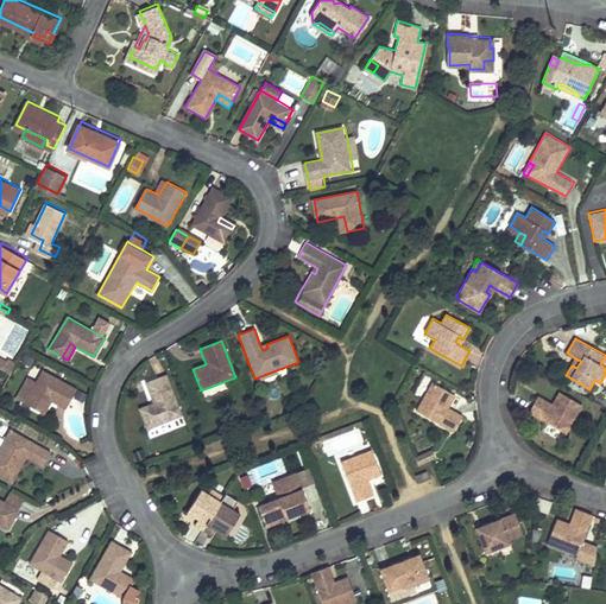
[(0,364),(11,372),(17,361),(10,356),(7,360),(0,355),(0,364)]
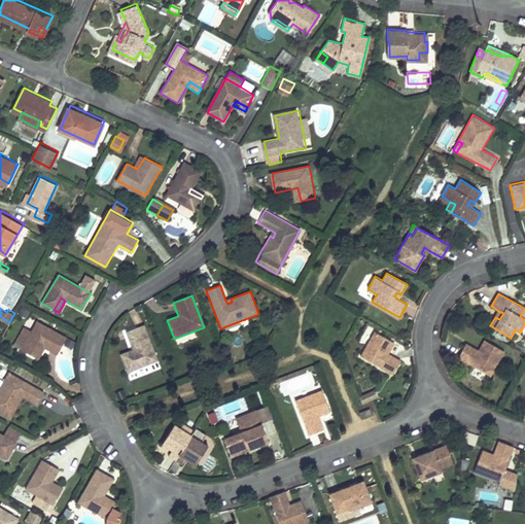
[(36,321),(21,349),(38,359),(44,348),(56,354),(66,338),(36,321)]
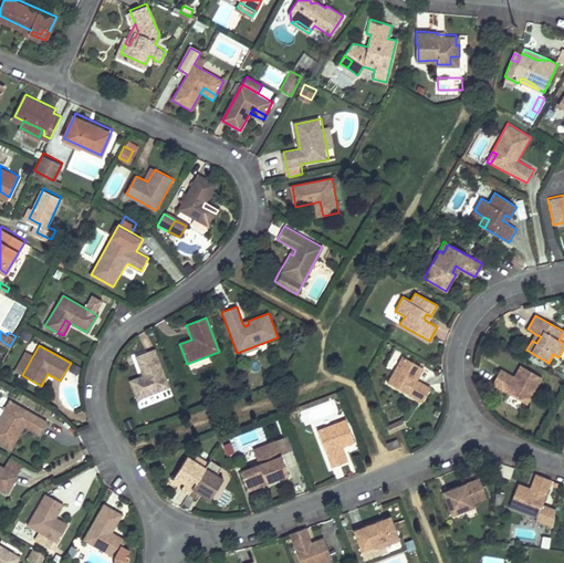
[(153,350),(134,357),(142,376),(144,381),(128,386),(134,402),(167,388),(153,350)]
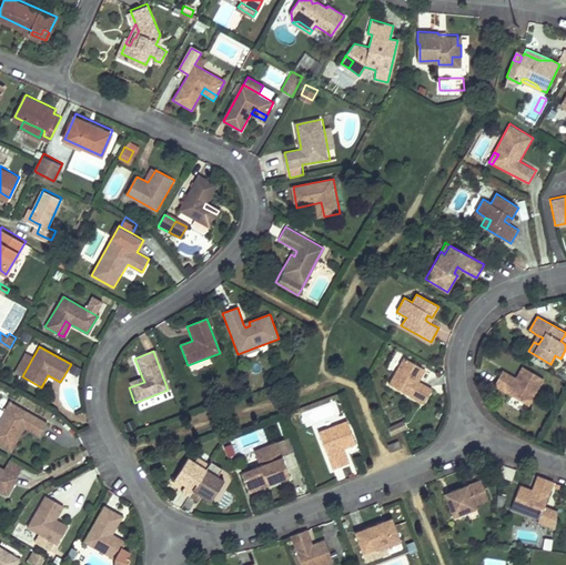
[(424,371),(402,357),(386,385),(422,406),(431,390),(417,382),(424,371)]
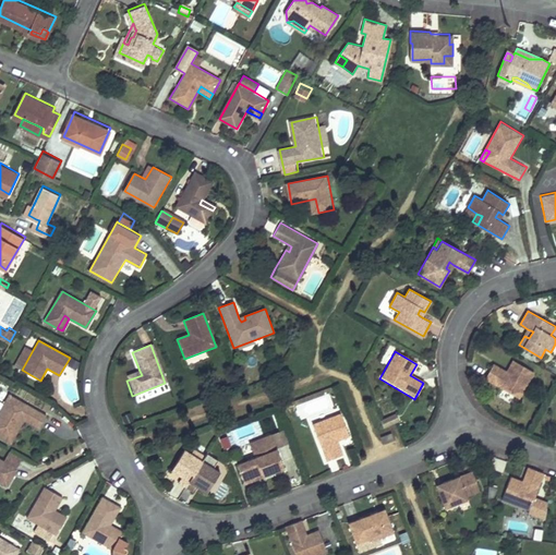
[(508,372),(494,365),(485,381),(519,400),(534,374),(514,362),(508,372)]
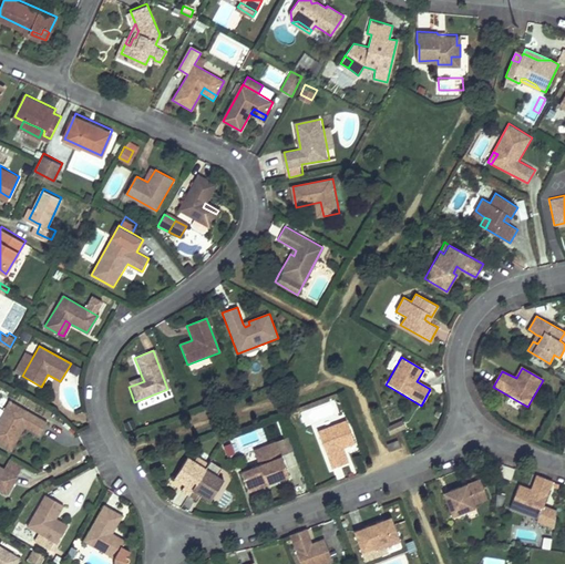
[(144,381),(142,377),(126,382),(129,387),(144,381)]
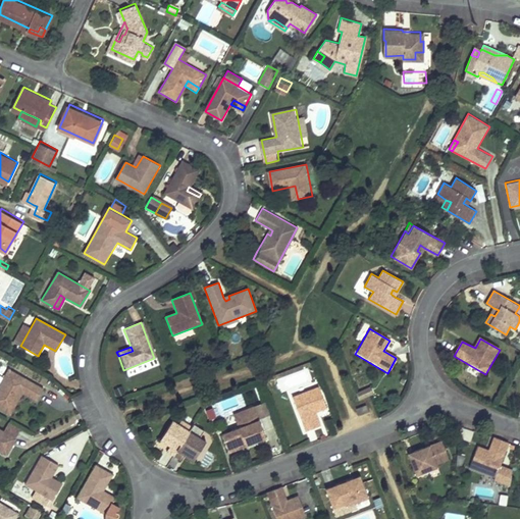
[(7,369),(0,381),(0,409),(9,415),(21,394),(36,401),(43,390),(7,369)]
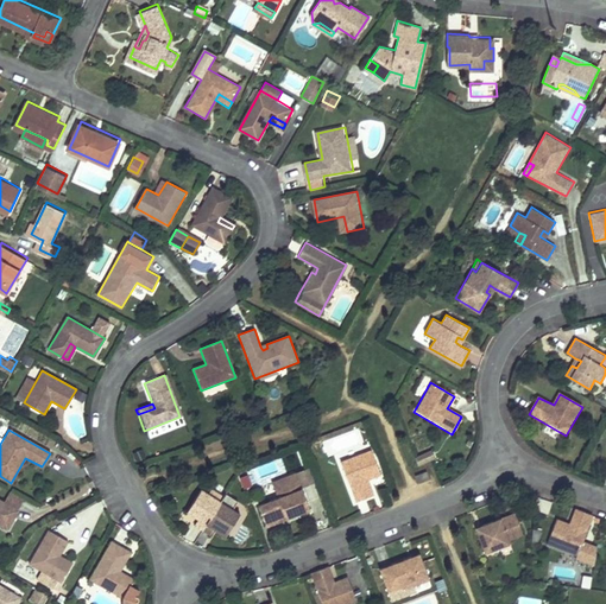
[(430,451),(414,457),(417,465),(434,459),(430,451)]
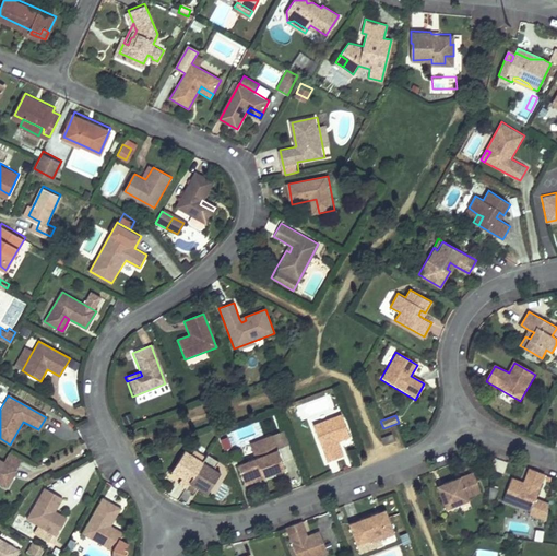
[(342,417),(315,427),(329,463),(344,458),(339,444),(350,439),(342,417)]
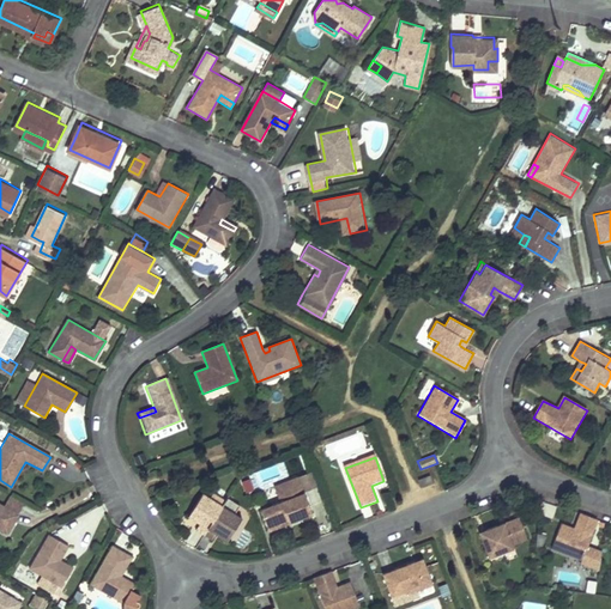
[(266,474),(280,472),(279,462),(264,466),(266,474)]
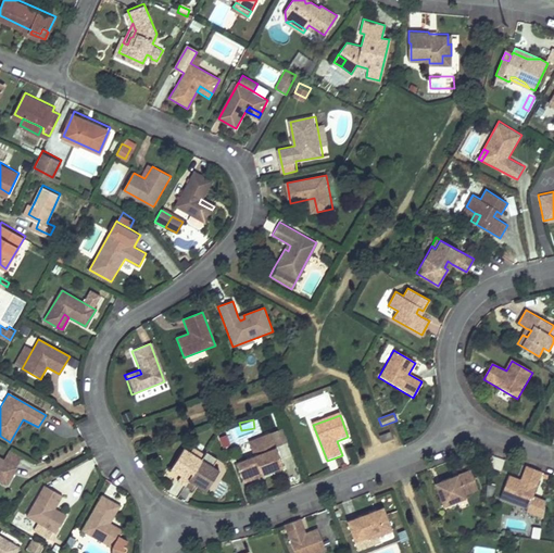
[(391,432),(380,436),(382,443),(393,440),(391,432)]
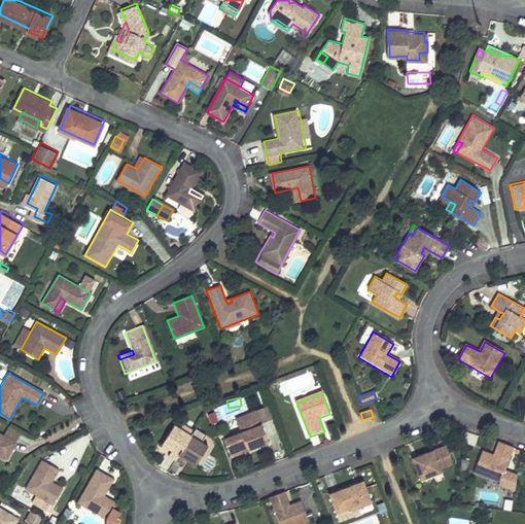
[(238,456),(269,444),(258,418),(256,413),(237,420),(242,433),(225,440),(232,458),(238,456)]
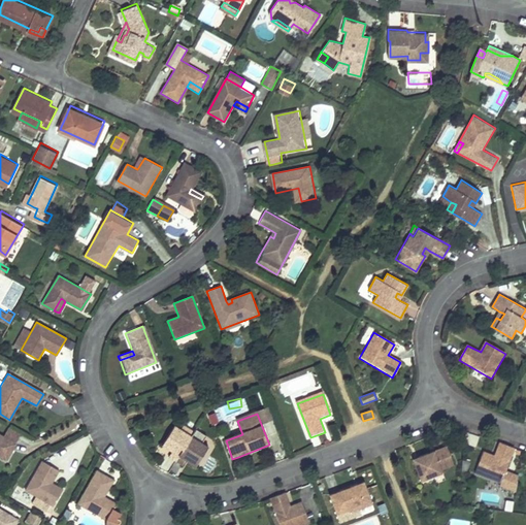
[(181,430),(173,426),(161,446),(167,450),(169,447),(173,449),(171,452),(167,458),(173,462),(181,467),(185,461),(187,458),(191,460),(189,463),(195,467),(207,448),(201,444),(205,437),(194,430),(193,432),(183,425),(181,430)]
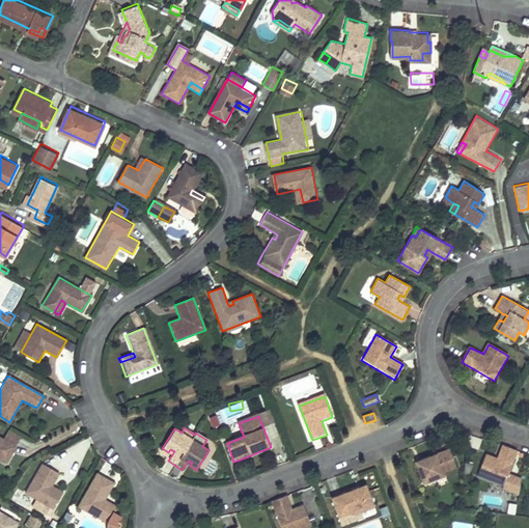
[(2,440),(14,446),(20,436),(8,429),(2,440)]
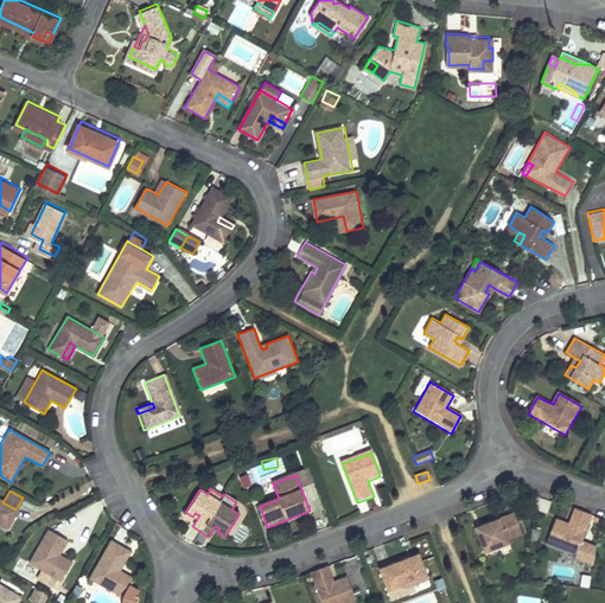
[(0,526),(6,530),(17,511),(16,510),(2,502),(0,500),(0,526)]
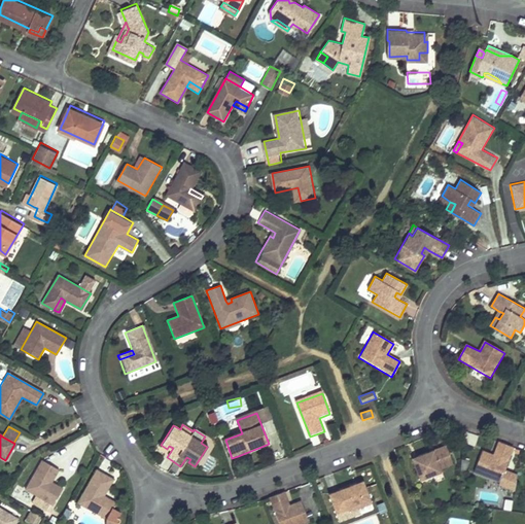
[(497,460),(486,456),(479,478),(503,487),(516,453),(502,447),(497,460)]
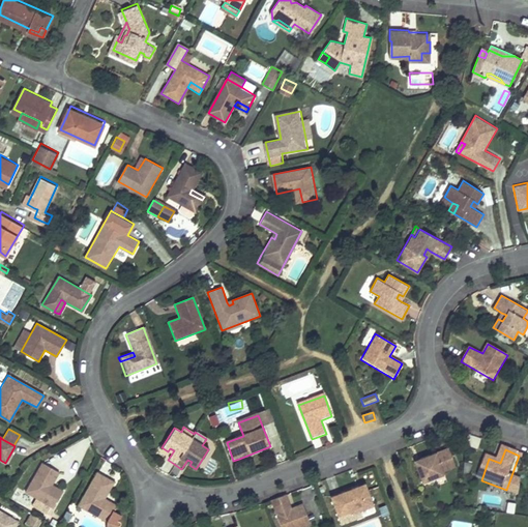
[(424,472),(416,475),(422,490),(438,484),(436,480),(444,477),(457,473),(450,455),(421,466),(424,472)]
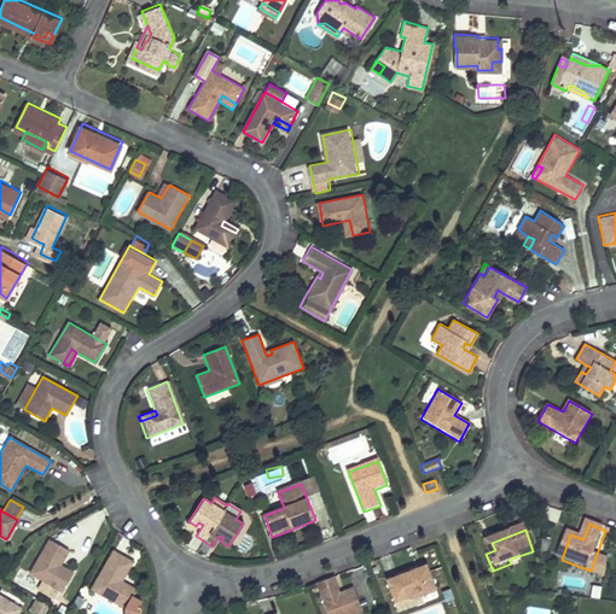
[(48,541),(28,573),(62,592),(74,573),(59,566),(69,551),(48,541)]
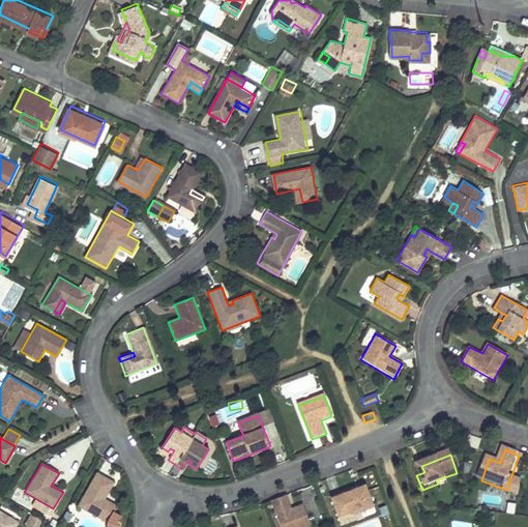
[(421,466),(414,468),(416,475),(424,472),(421,466)]
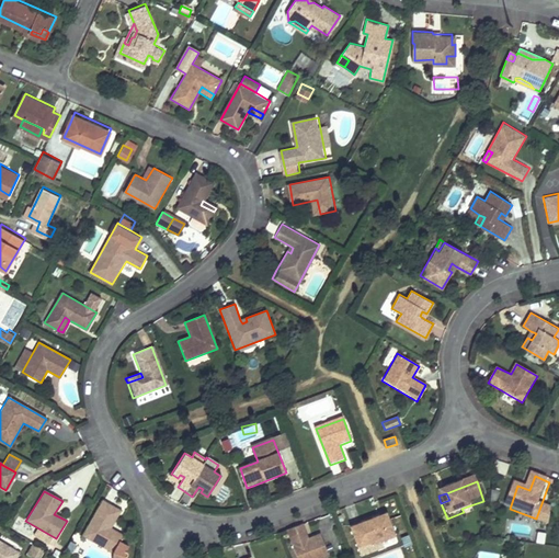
[(121,511),(103,499),(83,535),(113,551),(114,553),(113,556),(112,557),(124,557),(124,556),(125,556),(126,556),(127,555),(127,554),(128,554),(128,553),(128,551),(127,551),(127,550),(126,550),(125,550),(128,545),(120,541),(121,538),(109,531),(111,527),(121,511)]
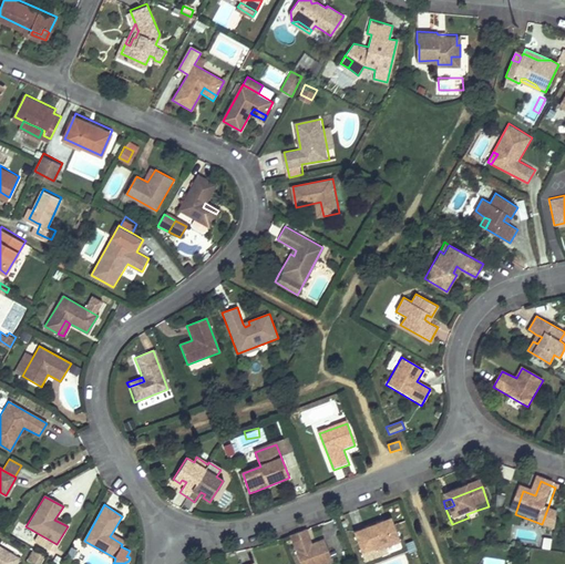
[(389,518),(382,521),(386,527),(391,525),(389,518)]
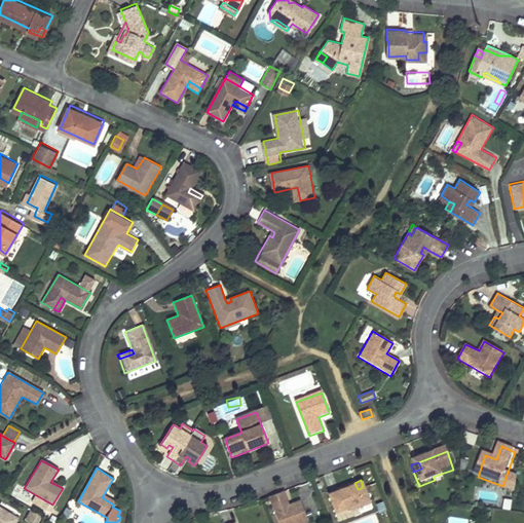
[(354,483),(327,493),(334,511),(347,507),(351,516),(360,513),(357,507),(369,501),(363,487),(358,489),(354,483)]
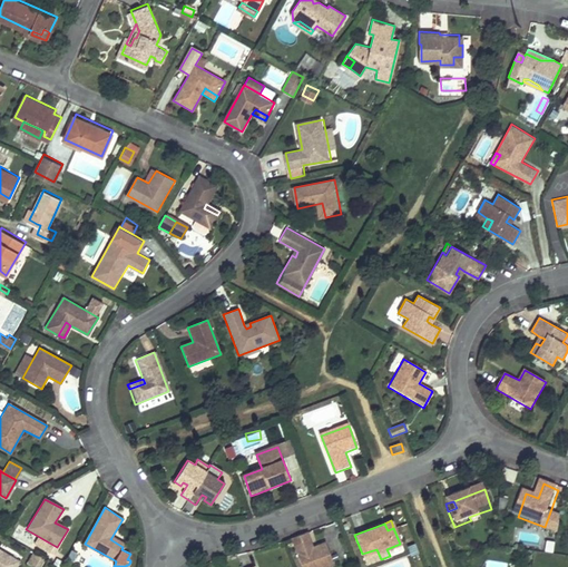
[(520,539),(541,540),(541,529),(521,528),(520,539)]
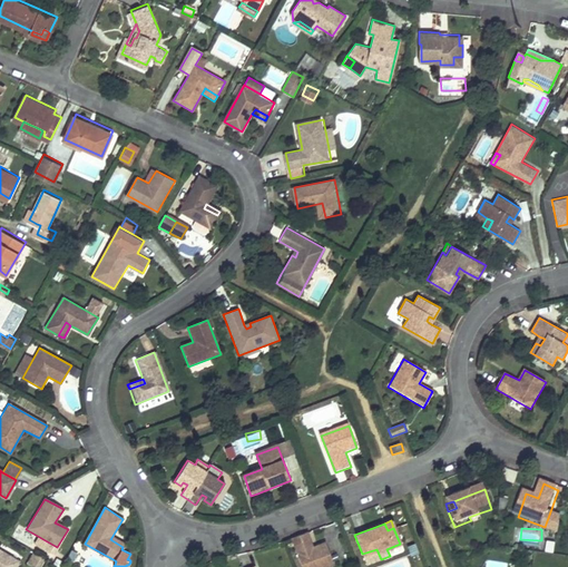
[(309,531),(293,537),(304,566),(325,566),(335,564),(326,541),(315,546),(309,531)]
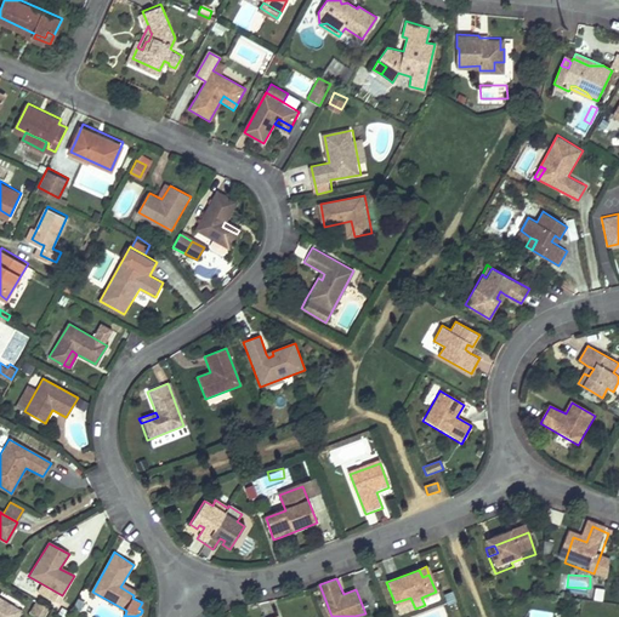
[(120,587),(134,595),(136,590),(123,583),(120,587)]
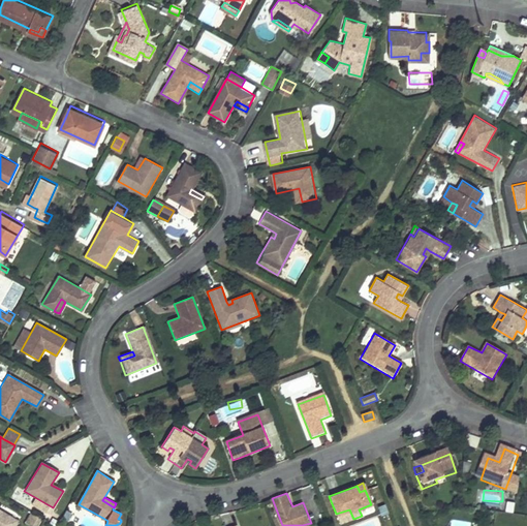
[(507,498),(507,507),(516,508),(516,498),(507,498)]
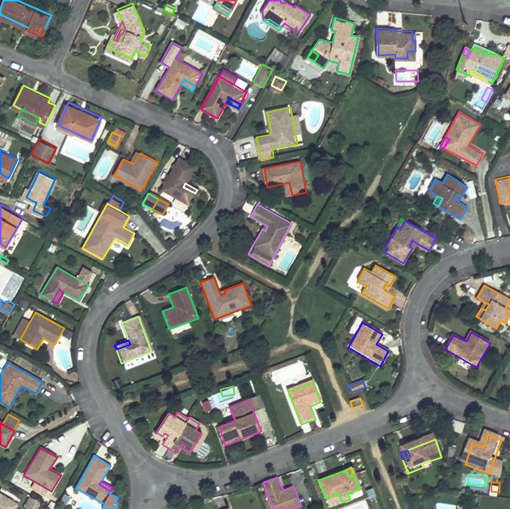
[(17,508),(20,505),(0,493),(0,508),(17,508)]
